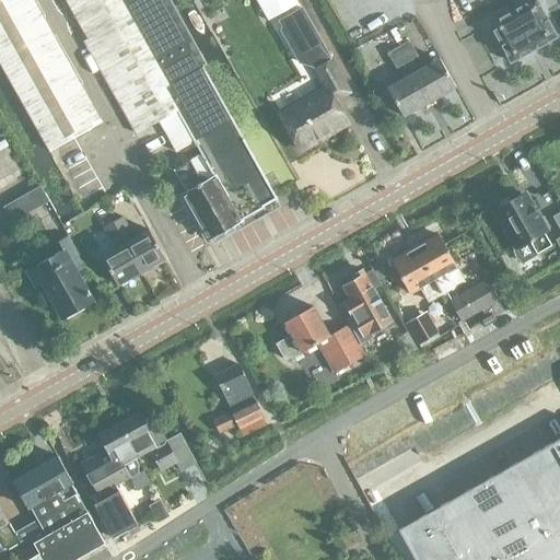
[(0,0),(0,62),(50,152),(54,150),(94,127),(89,116),(94,113),(91,107),(85,111),(23,0),(0,0)]
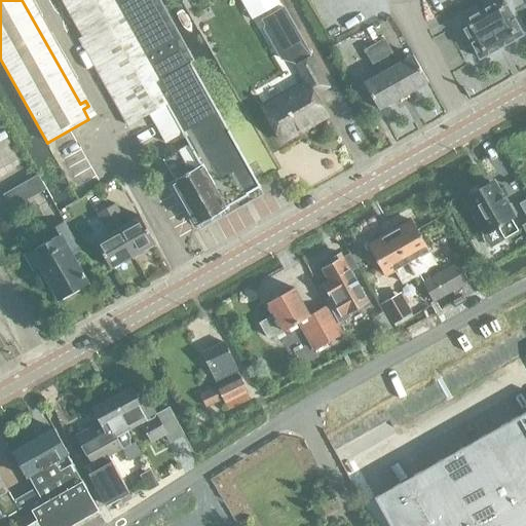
[(193,61),(158,0),(62,0),(132,124),(149,114),(166,105),(202,84),(190,63),(193,61)]
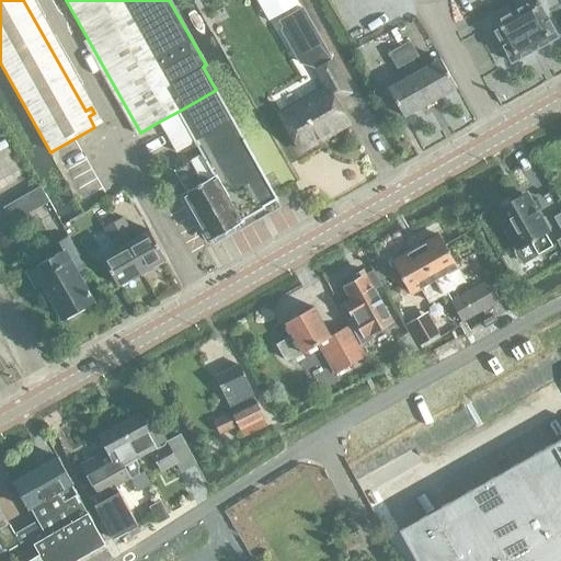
[(255,0),(267,22),(298,3),(296,0),(255,0)]
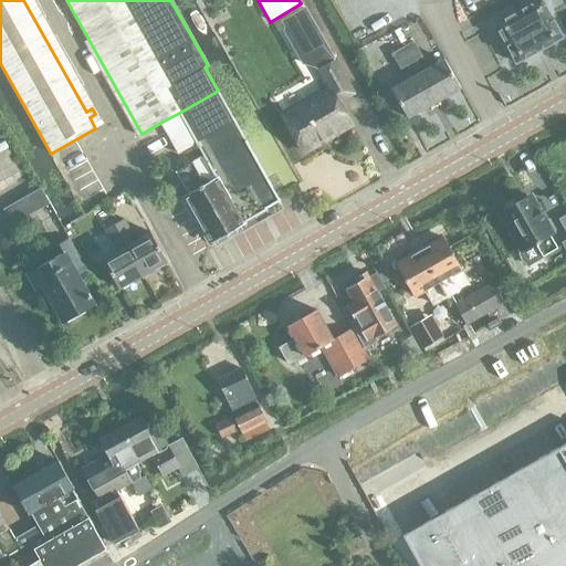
[(516,63),(563,38),(542,0),(538,0),(495,24),(516,63)]
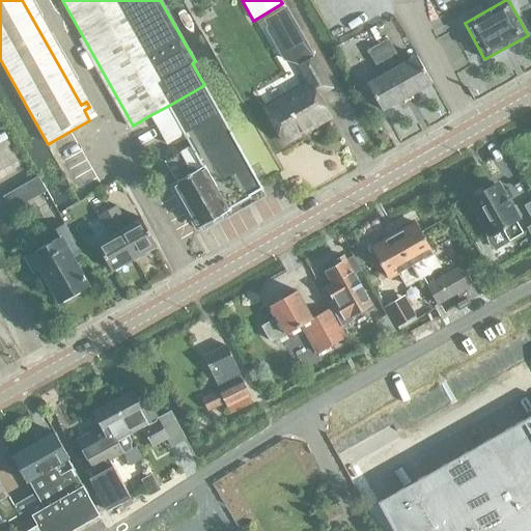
[(285,143),(305,132),(304,130),(309,128),(310,129),(329,118),(316,96),(332,88),(314,59),(313,59),(311,55),(312,55),(286,7),(264,20),(267,25),(267,29),(284,60),(295,61),(307,82),(263,107),(285,143)]
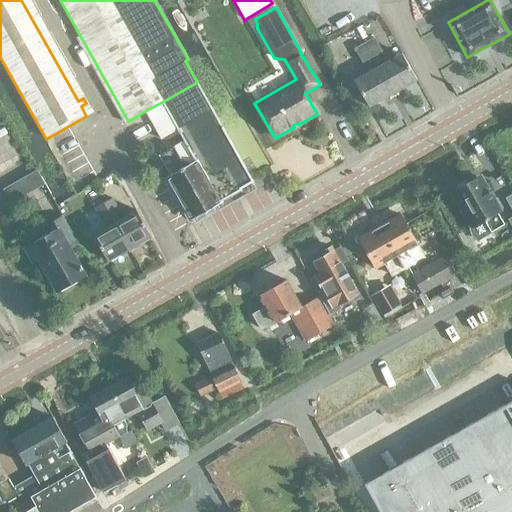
[(363,43),(392,94),(416,80),(401,54),(381,65),(376,55),(382,52),(373,38),(363,43)]
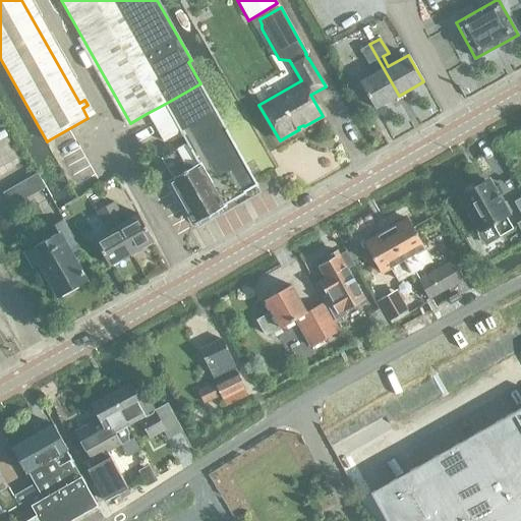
[(374,109),(399,96),(369,44),(359,50),(368,65),(373,61),(380,71),(359,82),(374,109)]
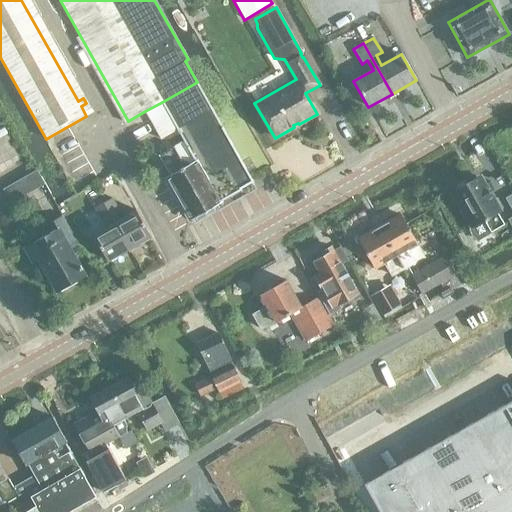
[(169,176),(167,177),(191,218),(241,190),(240,189),(253,181),(197,82),(162,102),(177,130),(184,141),(174,147),(158,156),(169,176)]
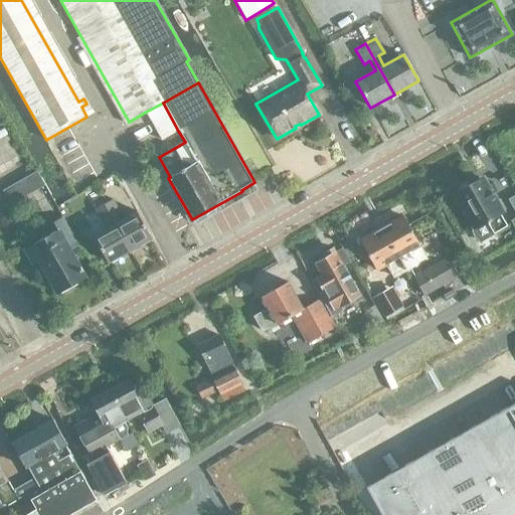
[(163,103),(146,112),(161,140),(178,131),(163,103)]
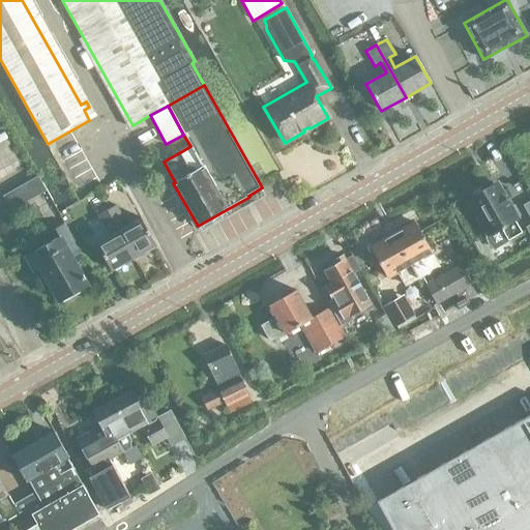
[(3,196),(10,210),(11,211),(47,192),(37,176),(3,196)]
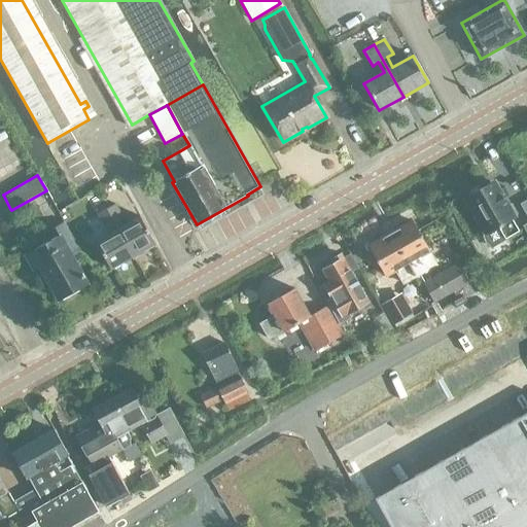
[(473,218),(490,247),(518,232),(511,219),(513,218),(491,182),(481,188),(477,186),(469,190),(469,195),(466,197),(478,216),(473,218)]
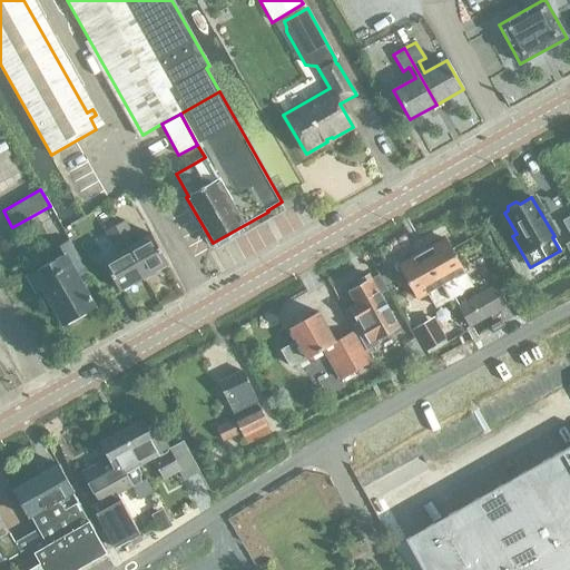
[(115,227),(144,277),(156,271),(157,273),(166,267),(165,266),(168,264),(151,234),(133,244),(129,239),(134,236),(125,220),(115,227)]
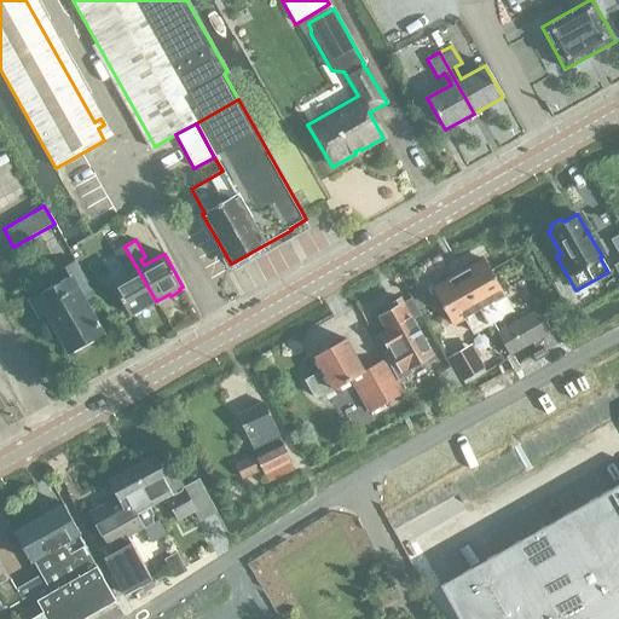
[(129,317),(134,313),(136,316),(145,310),(145,308),(156,301),(125,247),(114,253),(123,268),(128,266),(132,272),(111,284),(129,317)]
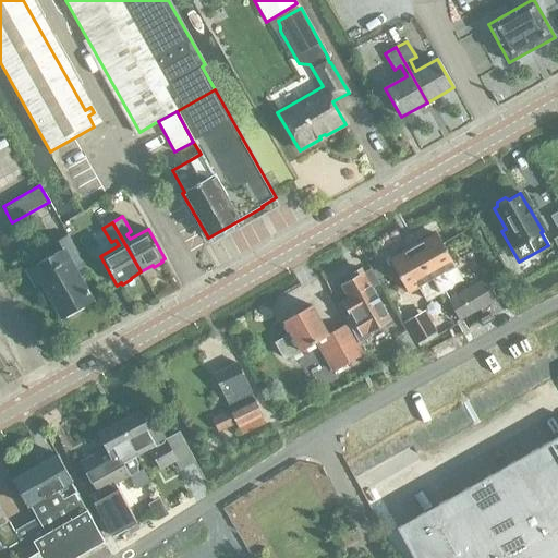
[(414,251),(439,293),(451,287),(445,274),(456,268),(436,234),(433,237),(431,235),(417,242),(421,247),(414,251)]
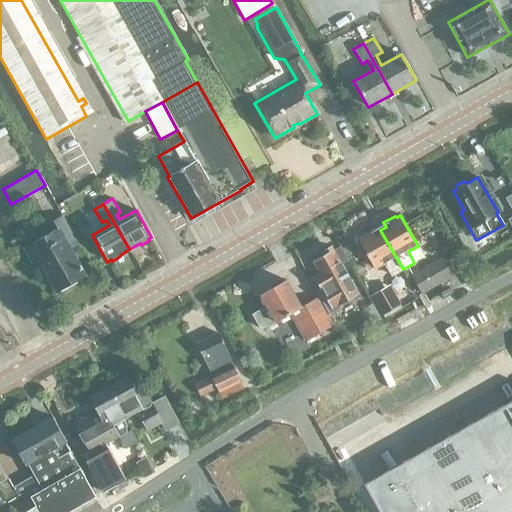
[(38,259),(41,265),(57,292),(85,276),(69,249),(77,243),(62,216),(51,222),(56,229),(24,248),(33,262),(38,259)]
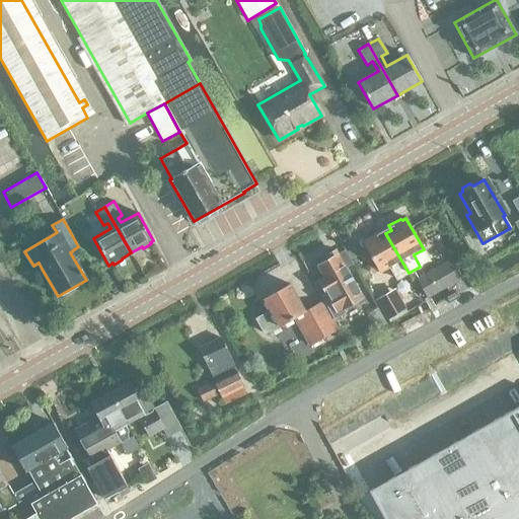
[(409,273),(385,233),(380,236),(378,231),(366,238),(366,241),(362,242),(379,274),(390,268),(396,280),(409,273)]
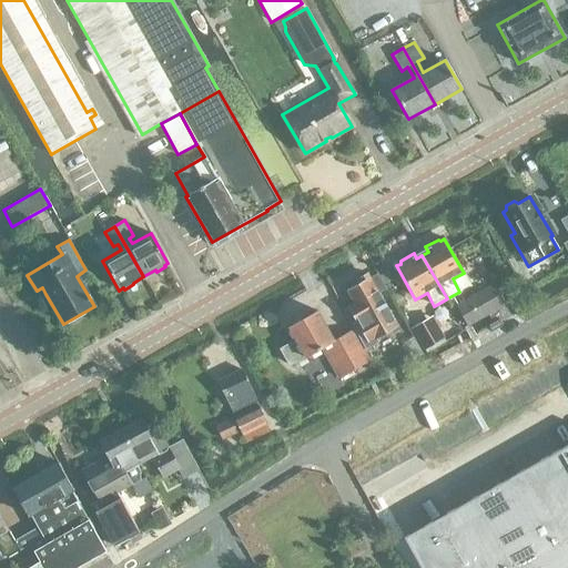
[(371,279),(347,292),(353,302),(348,305),(348,306),(343,308),(366,350),(378,342),(376,336),(396,324),(371,279)]
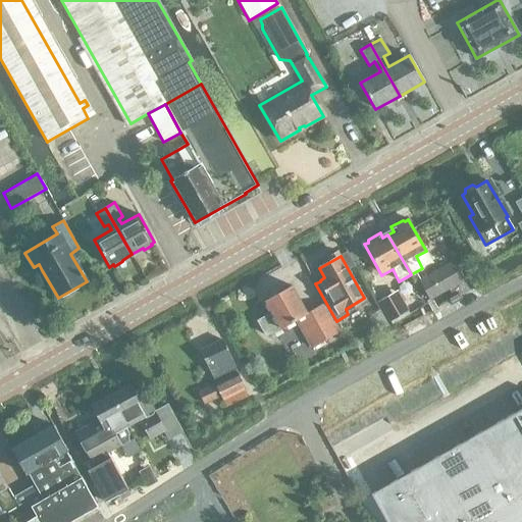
[(419,281),(428,300),(463,279),(454,262),(419,281)]
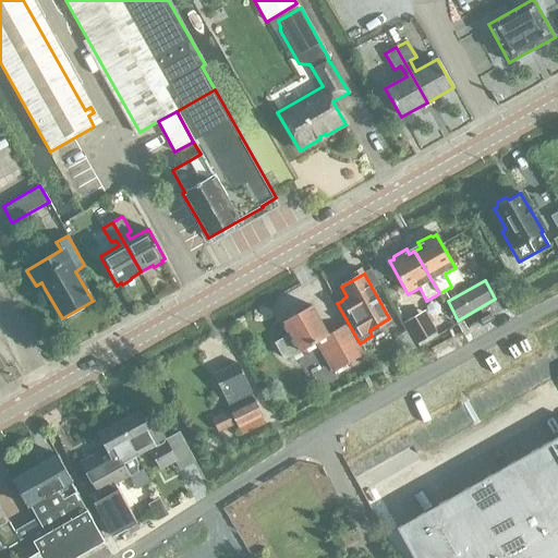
[(334,371),(364,353),(348,324),(331,332),(335,337),(330,339),(312,305),(282,322),(290,335),(275,342),(282,359),(298,350),(299,352),(307,347),(308,350),(315,346),(314,343),(317,341),(334,371)]
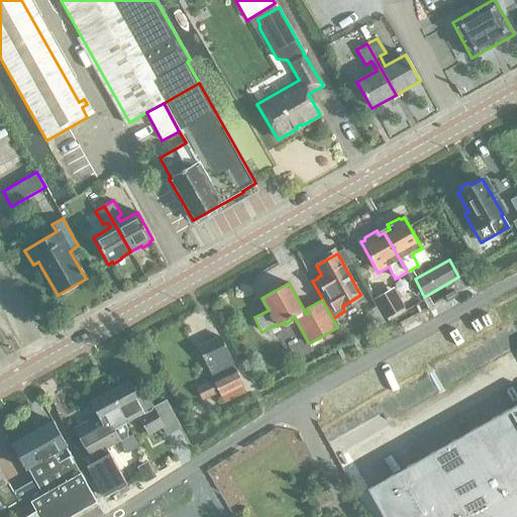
[(394,288),(376,298),(387,316),(404,306),(394,288)]
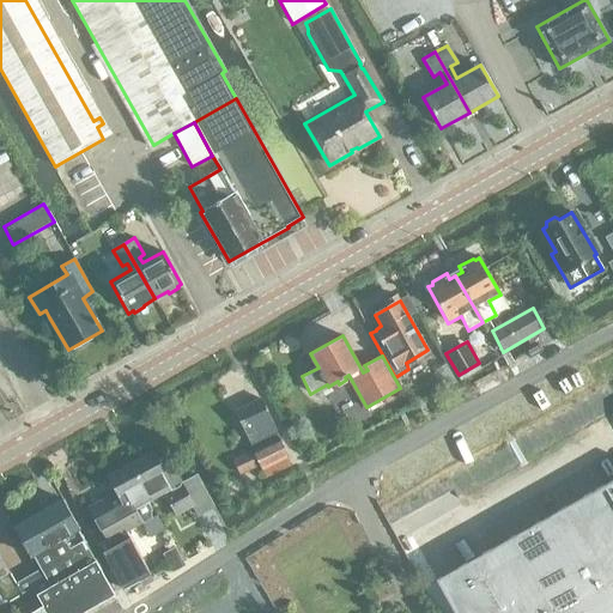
[(236,412),(255,450),(234,461),(241,474),(259,465),(261,471),(286,459),(273,431),(274,431),(260,400),(236,412)]
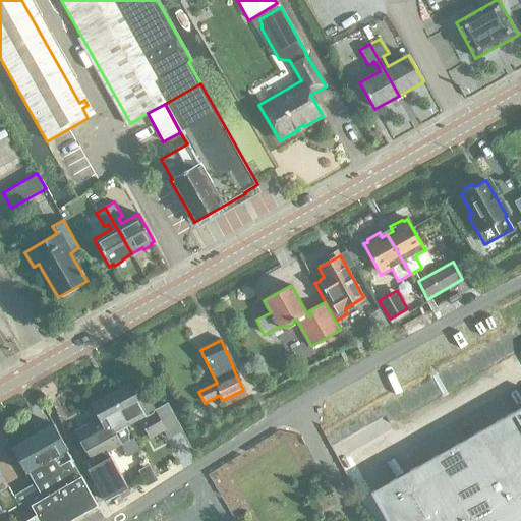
[(111,394),(127,425),(139,419),(151,439),(163,430),(168,439),(180,431),(166,404),(154,411),(146,397),(139,401),(129,384),(111,394)]
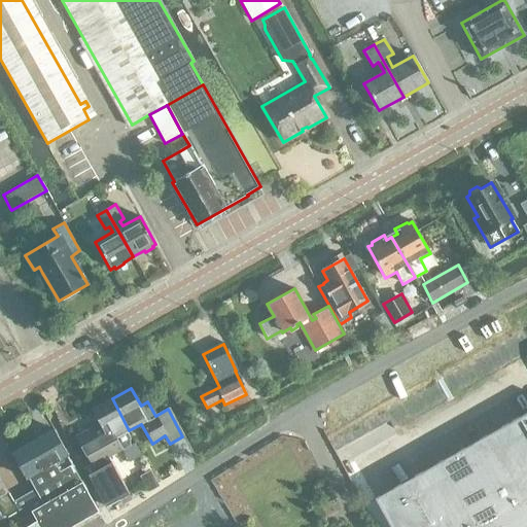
[(93,464),(109,456),(130,445),(130,436),(127,432),(129,430),(112,398),(93,409),(103,426),(95,431),(93,427),(77,435),(92,462),(93,464)]
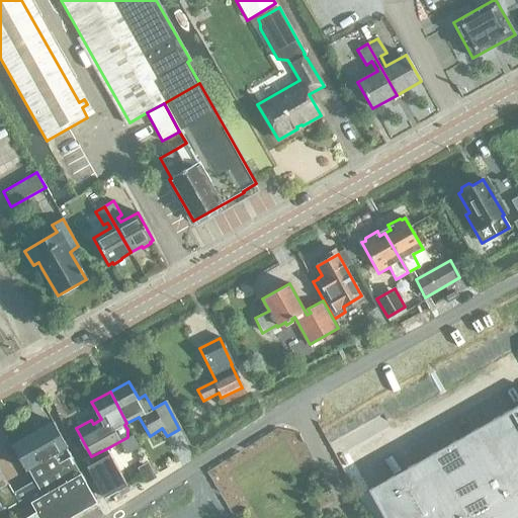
[(517,517),(517,405),(432,453),(368,490),(384,517),(517,517)]
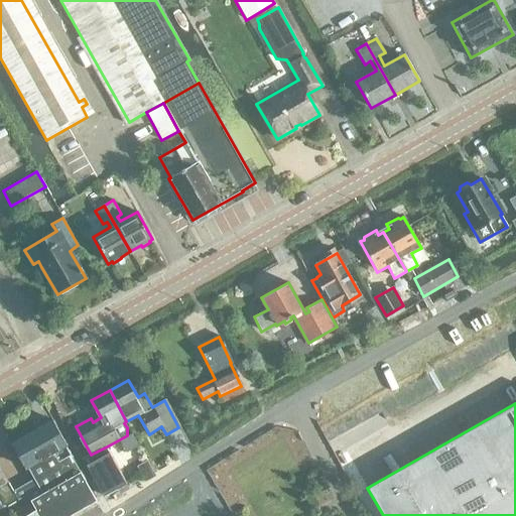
[(51,420),(30,433),(11,443),(25,470),(29,468),(66,446),(68,445),(51,420)]
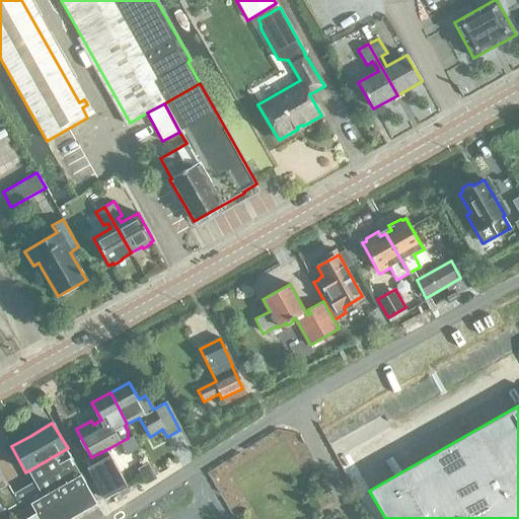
[(70,518),(97,504),(66,449),(29,470),(35,482),(25,488),(32,502),(30,503),(35,513),(24,518),(70,518)]
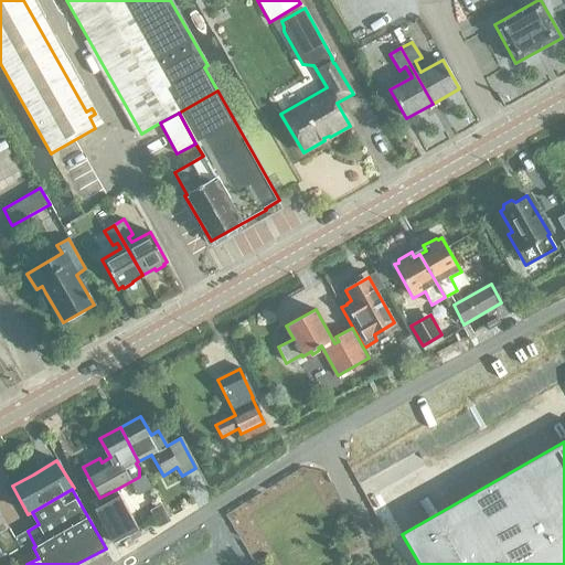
[(117,489),(99,498),(98,496),(91,501),(114,543),(139,530),(117,489)]
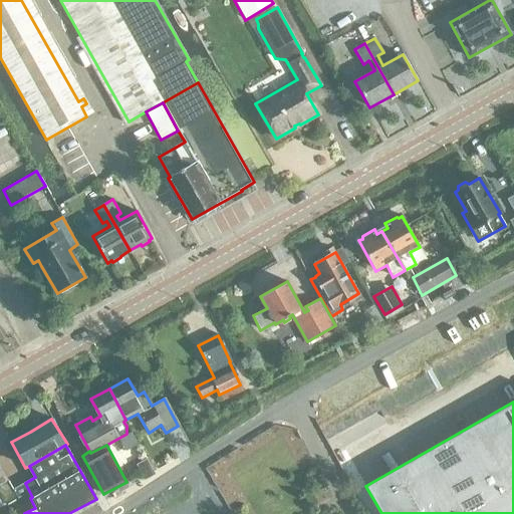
[(147,460),(138,465),(146,479),(155,474),(148,461),(147,460)]
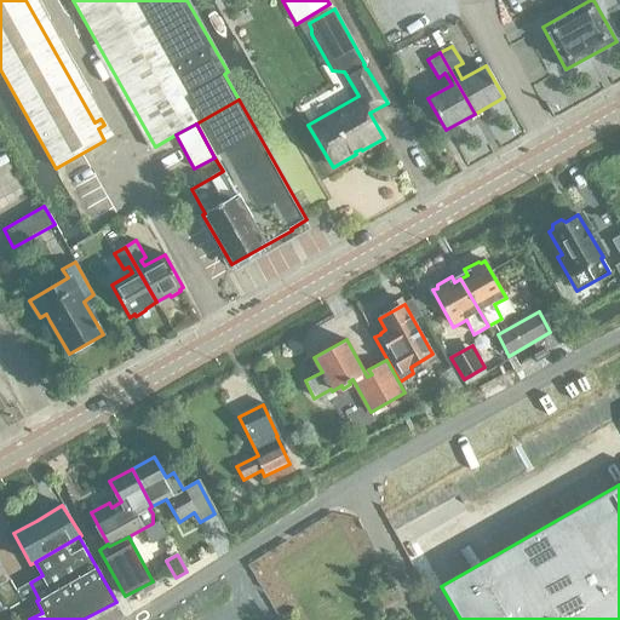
[(10,578),(6,579),(0,568),(0,592),(9,608),(23,600),(10,578)]
